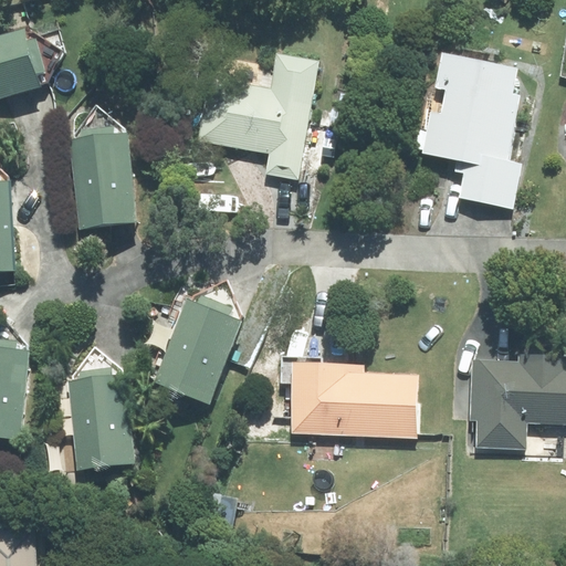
[(20,32),(0,38),(0,101),(38,90),(33,76),(40,75),(30,42),(23,44),(20,32)]
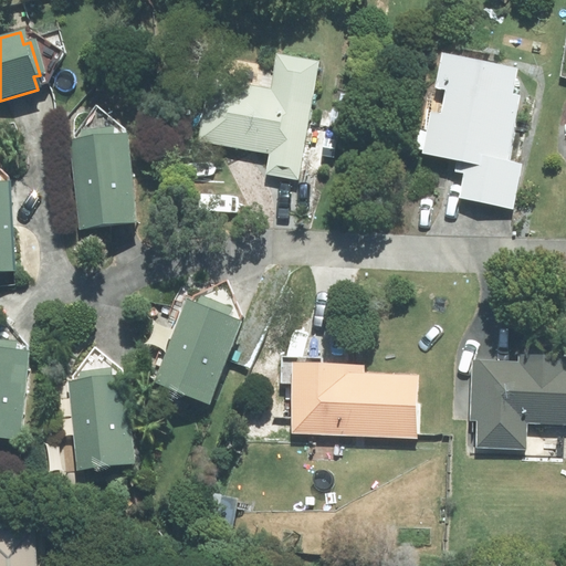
[(456,164),(453,175),(463,176),(458,200),(511,210),(521,165),(505,163),(517,98),(507,97),(512,72),(440,58),(433,91),(442,92),(437,117),(428,116),(425,135),(418,134),(415,150),(421,152),(420,157),(456,164)]
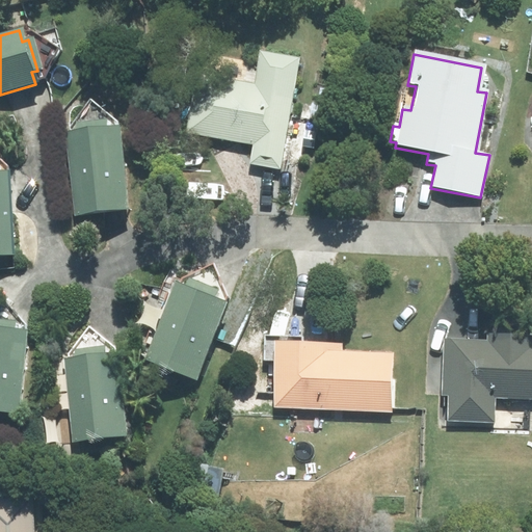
[(250,145),(247,166),(278,171),(297,61),(258,55),(254,86),(195,77),(185,135),(250,145)]
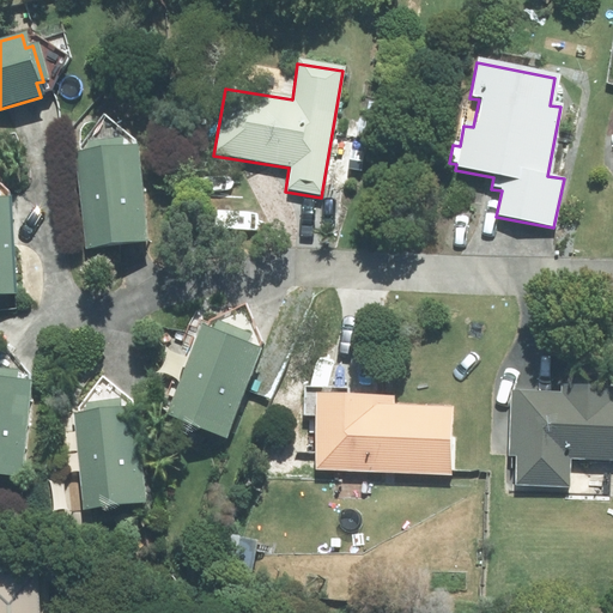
[(359,120),(356,138),(368,140),(371,122),(359,120)]
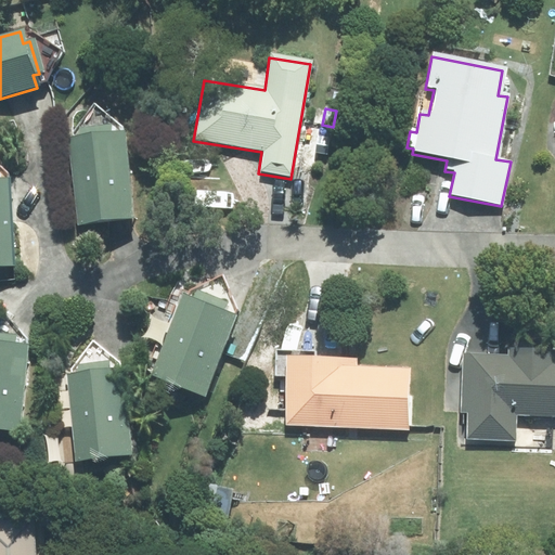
[(77,130),(78,141),(67,142),(76,227),(130,221),(121,133),(107,136),(106,127),(77,130)]
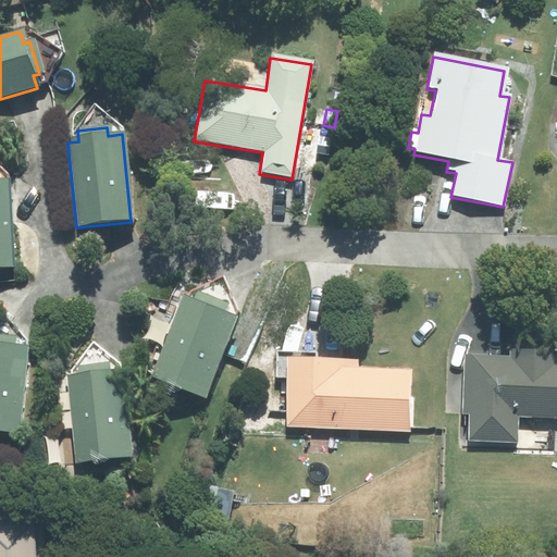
[(0,270),(12,269),(7,182),(0,182),(0,270)]
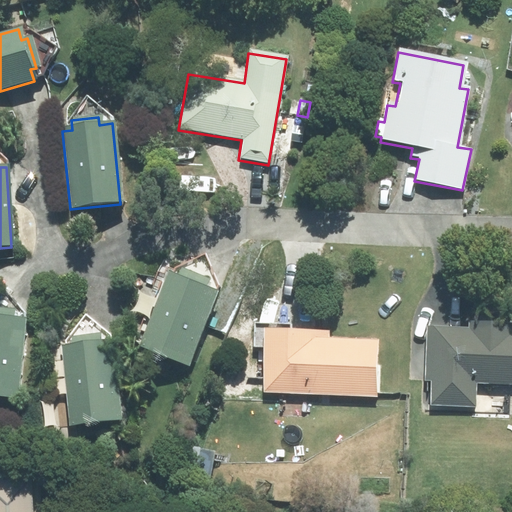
[(144,331),(138,350),(186,367),(214,294),(203,290),(206,281),(178,270),(175,278),(166,275),(148,322),(143,322),(140,330),(144,331)]
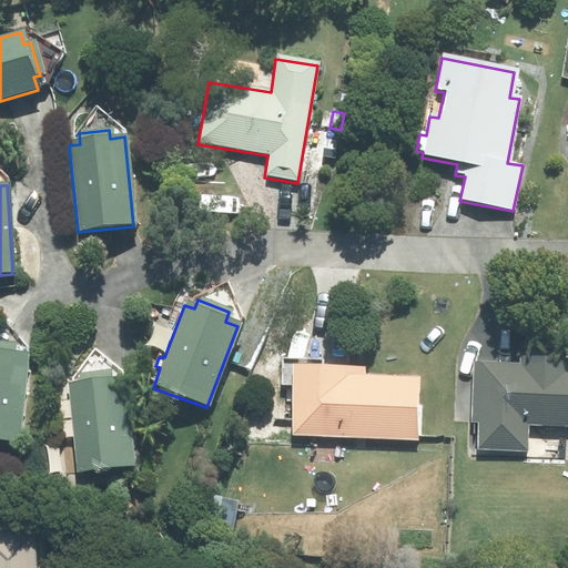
[(0,443),(18,445),(28,355),(13,353),(14,345),(0,343),(0,443)]
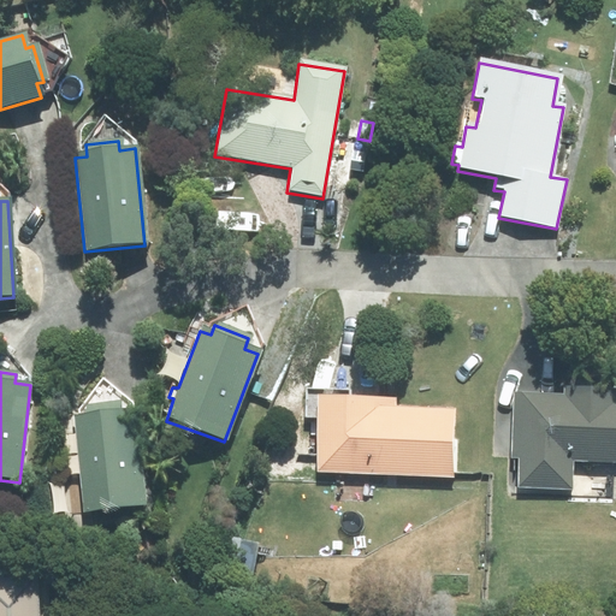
[(510,460),(517,461),(516,490),(572,491),(572,463),(615,465),(615,391),(562,390),(562,396),(513,394),(510,460)]
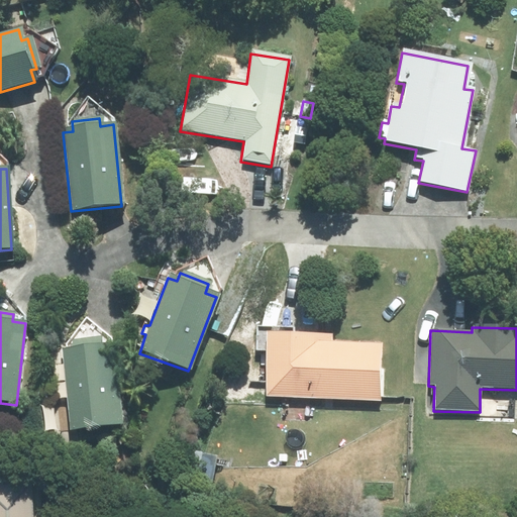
[(267,335),(265,398),(377,402),(380,346),(329,343),(329,337),(267,335)]
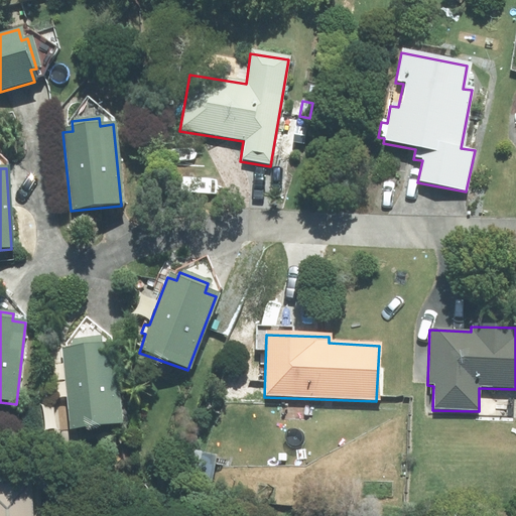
[(71,350),(60,351),(68,430),(118,425),(110,345),(97,347),(96,338),(70,341),(71,350)]
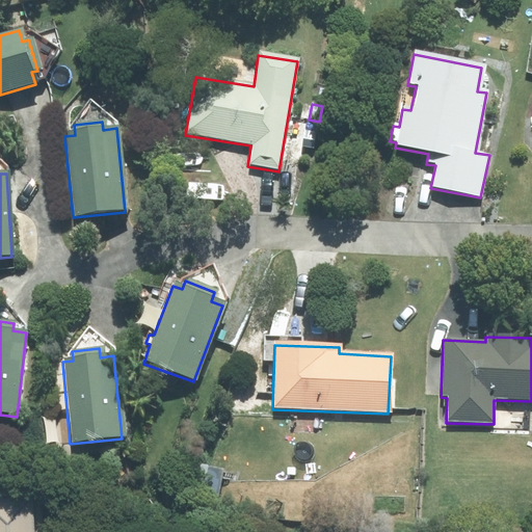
[(34,531),(32,500),(0,502),(0,531),(34,531)]
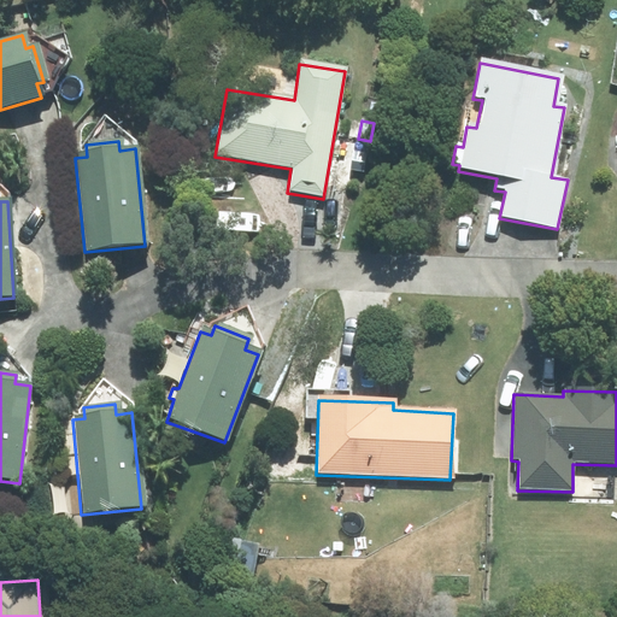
All buildings are outlined.
